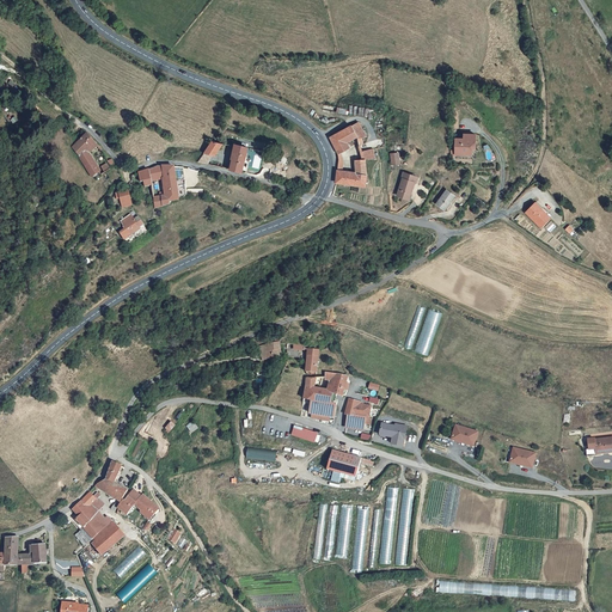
[(352,134),(336,141),(341,153),(347,150),(354,146),(355,146),(354,141),(352,134)]
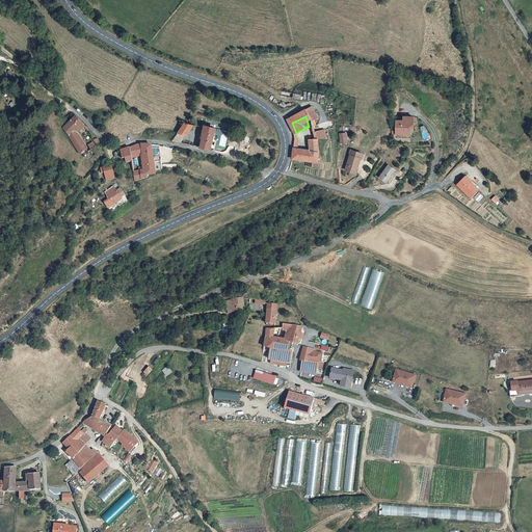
[(84,122),(78,118),(61,130),(67,138),(75,133),(86,125),(86,124),(84,122)]
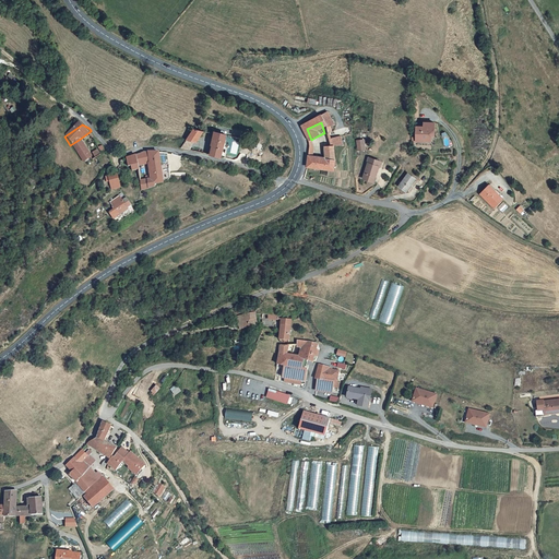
[(416,130),(416,141),(423,142),(421,144),(431,144),(431,139),(429,138),(429,137),(433,137),(435,127),(424,126),(424,130),(416,130)]
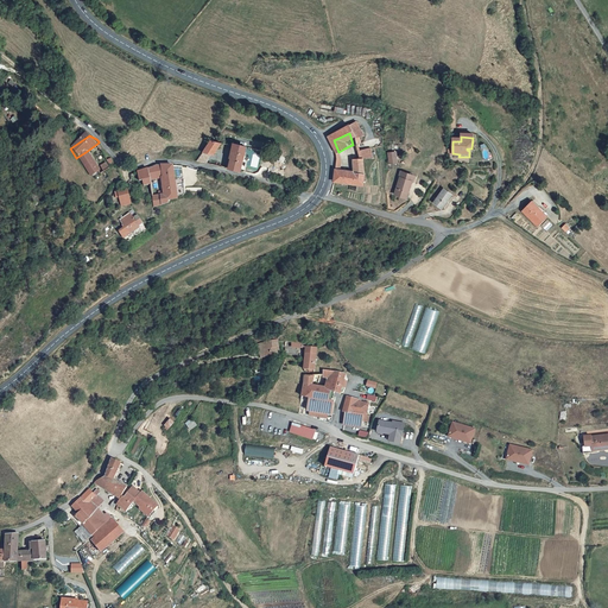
[(334,140),(327,144),(329,146),(330,149),(331,152),(331,154),(333,157),(333,159),(334,162),(334,163),(347,157),(344,149),(339,152),(334,140)]
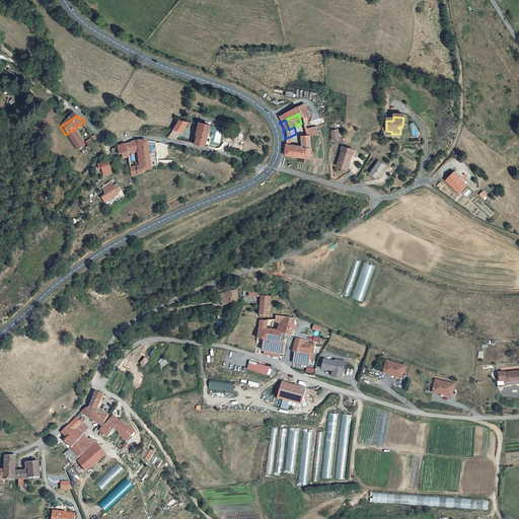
[(188,124),(179,121),(172,132),(178,134),(181,135),(188,124)]
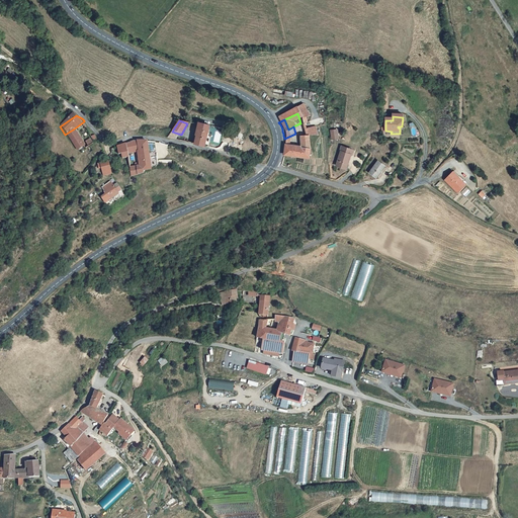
[(193,142),(205,146),(210,127),(197,122),(197,126),(193,142)]
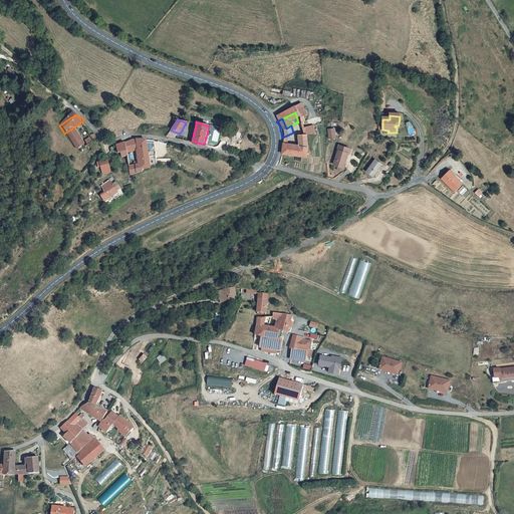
[(76,134),(72,129),(64,134),(68,139),(76,134)]
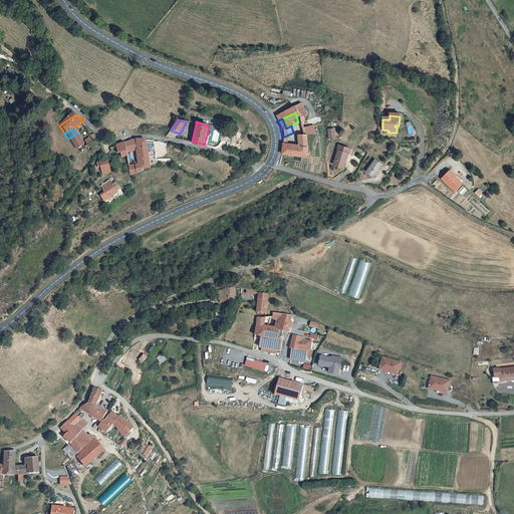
[(170,138),(174,139),(177,133),(171,131),(167,137),(168,137),(170,138)]
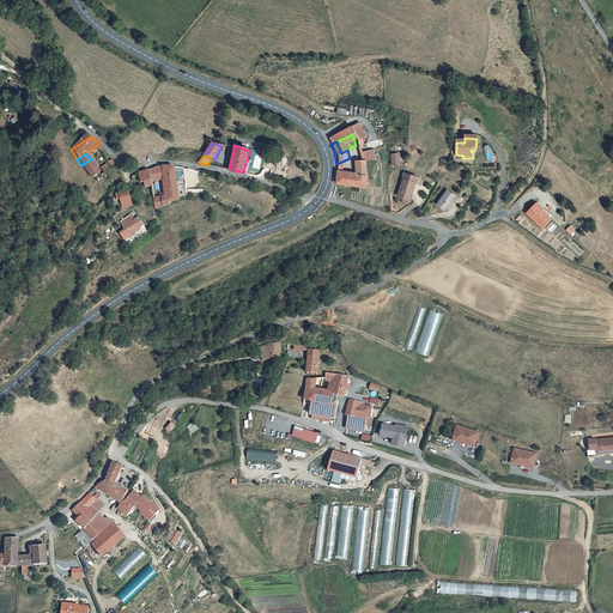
[(101,174),(96,167),(91,159),(82,165),(91,180),(101,174)]
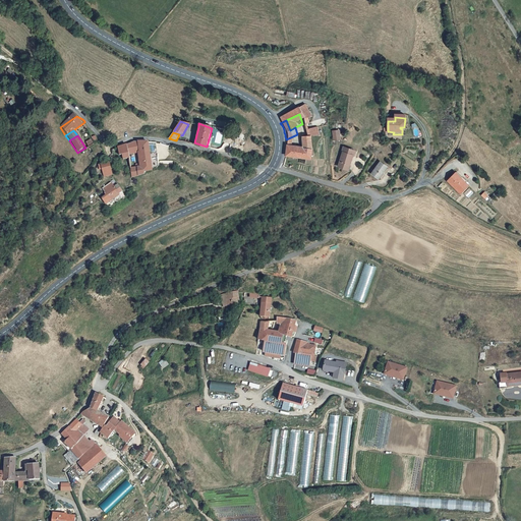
[(91,135),(81,141),(85,148),(95,141),(91,135)]
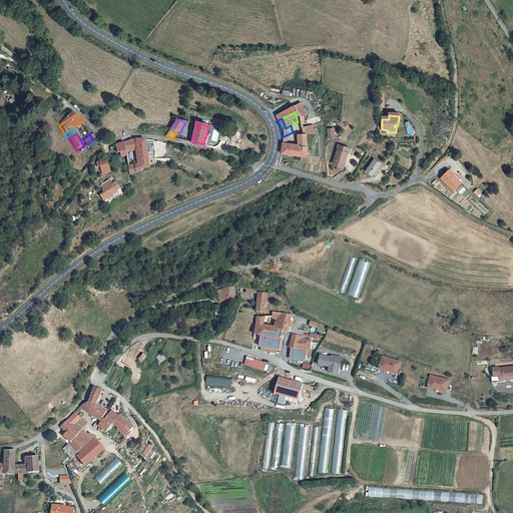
[(300,139),(299,149),(297,162),(305,163),(309,140),(300,139)]
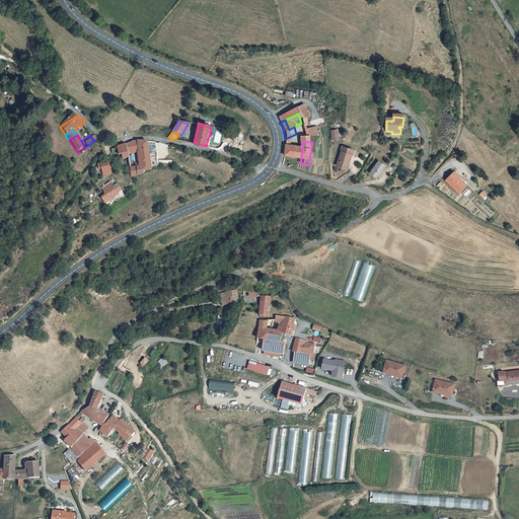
[(139,142),(127,143),(129,151),(140,150),(139,142)]
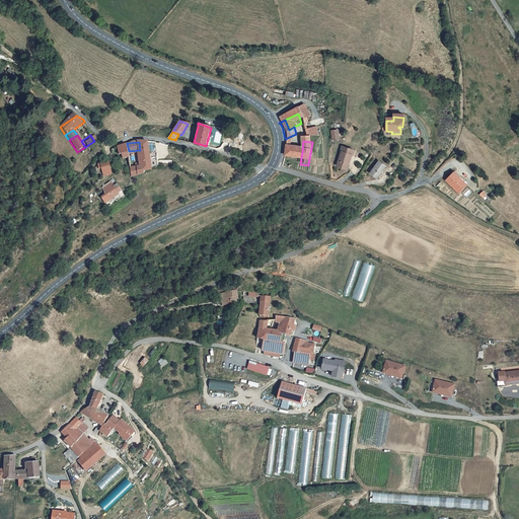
[(148,142),(139,142),(140,150),(142,158),(143,166),(138,166),(138,174),(153,169),(148,142)]
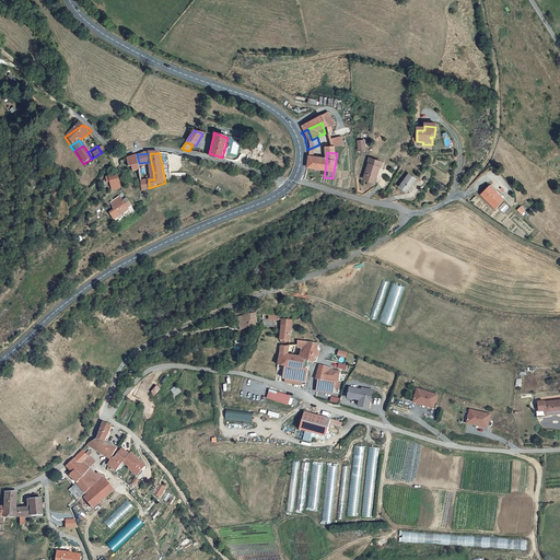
[(137,154),(127,158),(127,159),(128,159),(129,167),(132,166),(133,172),(140,170),(139,165),(139,163),(137,154)]
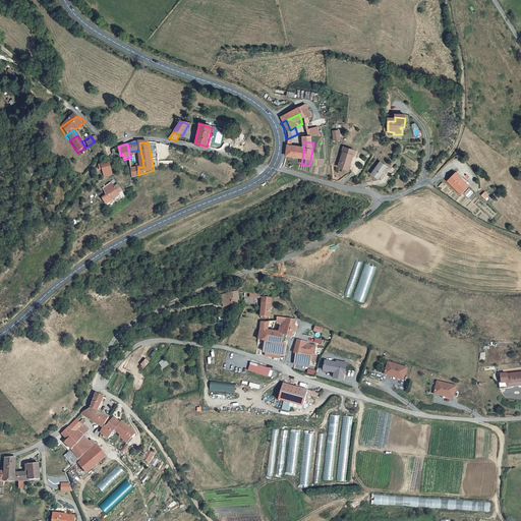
[(291,151),(286,150),(286,155),(286,162),(301,165),(303,152),(291,151)]
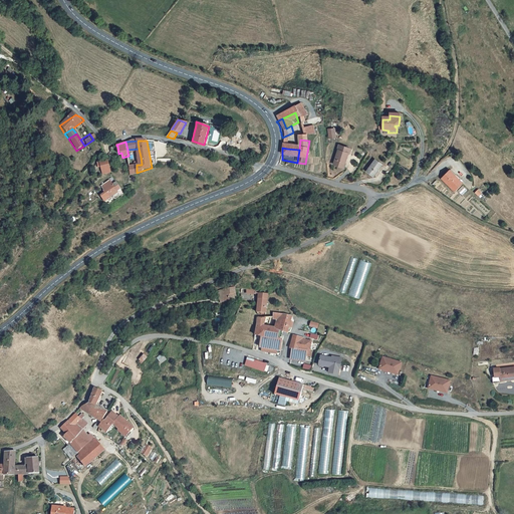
[(348,159),(338,157),(335,171),(345,173),(348,159)]
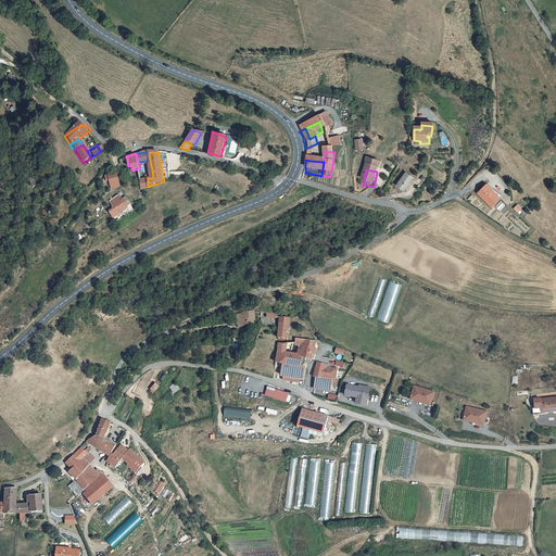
[(109,175),(105,176),(105,181),(110,180),(112,189),(119,187),(117,173),(109,175)]
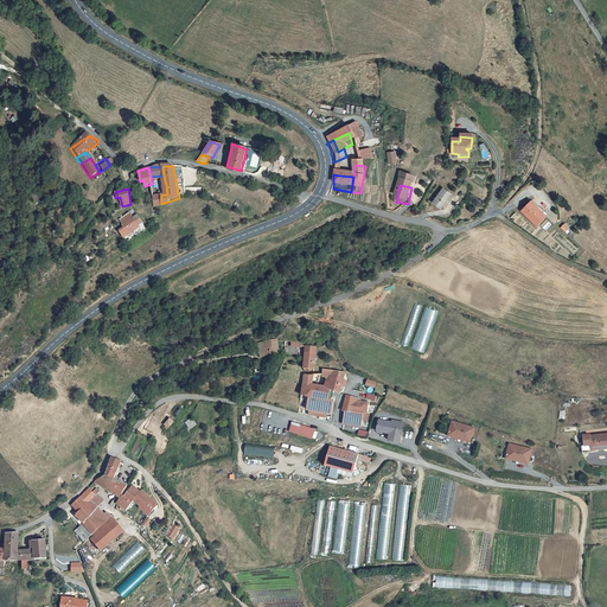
[(153,196),(152,196),(153,208),(161,204),(161,195),(153,196)]
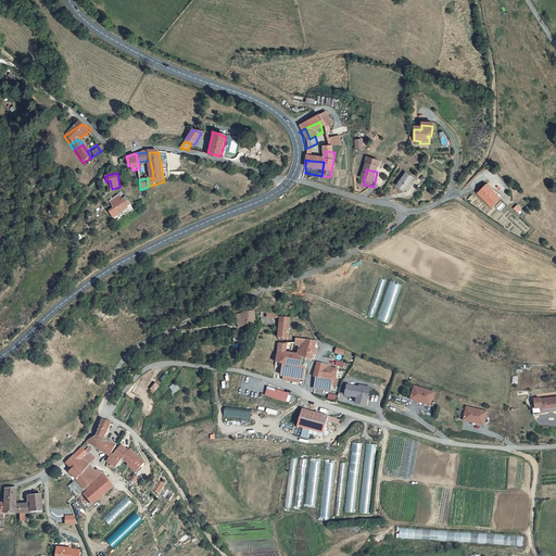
[(501,190),(485,178),(477,188),(491,200),(501,190)]
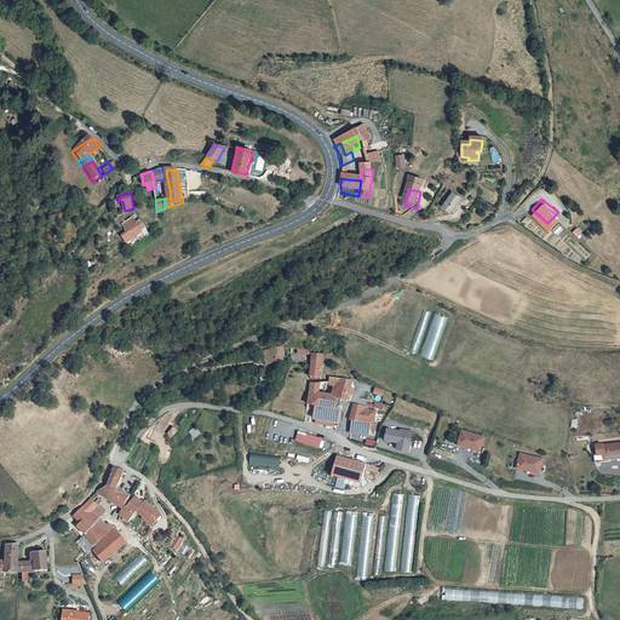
[(463,207),(453,200),(442,214),(451,222),(463,207)]
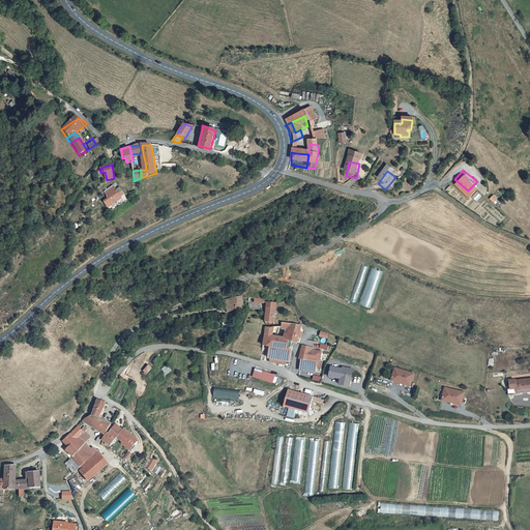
[(114,187),(105,194),(112,205),(125,196),(122,190),(118,194),(114,187)]
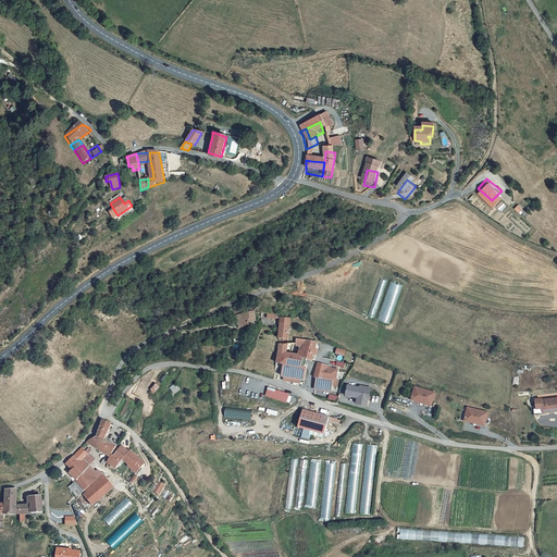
[(391,323),(401,282),(392,280),(388,292),(392,293),(390,300),(384,299),(379,321),(391,323)]
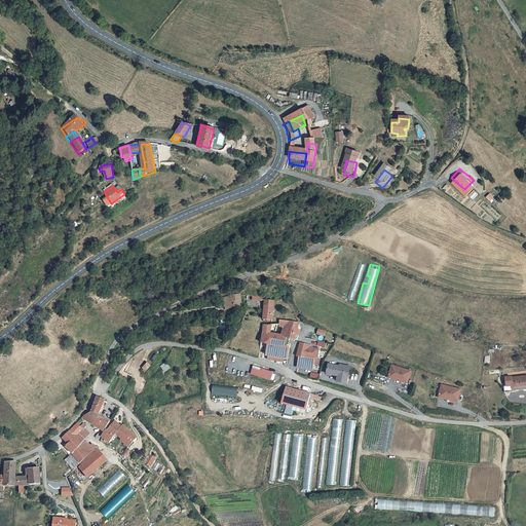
[(243,298),(240,286),(230,290),(233,301),(243,298)]
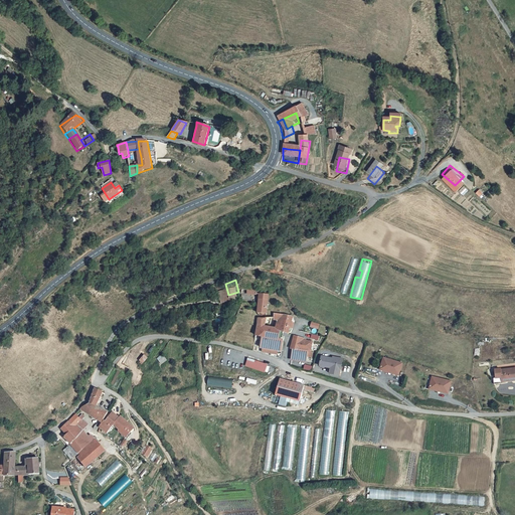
[(228,295),(225,284),(220,285),(223,297),(228,295)]
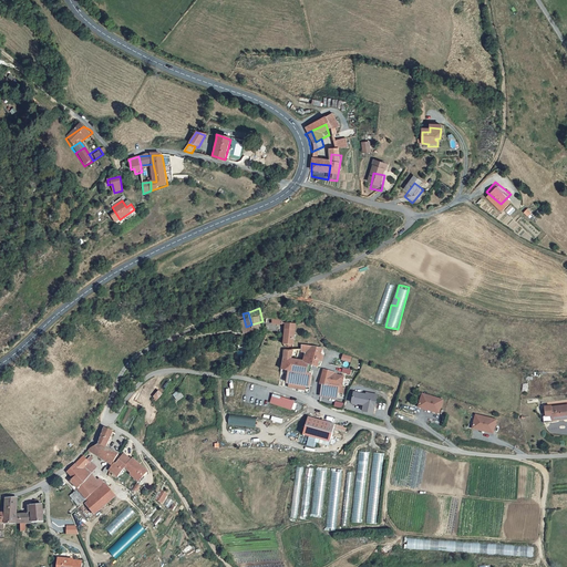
[(288,317),(286,333),(295,336),(297,318),(288,317)]
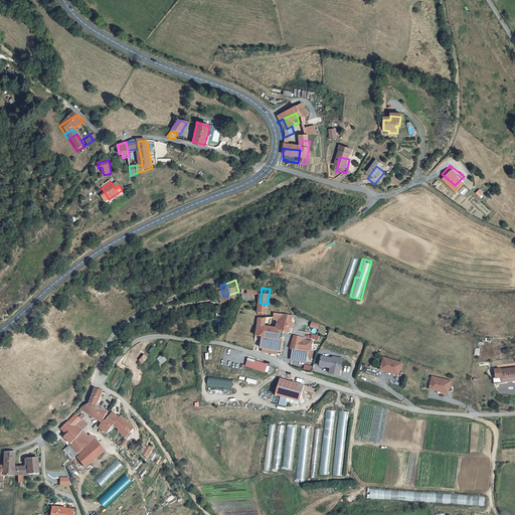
[(223,297),(215,300),(218,310),(227,308),(223,297)]
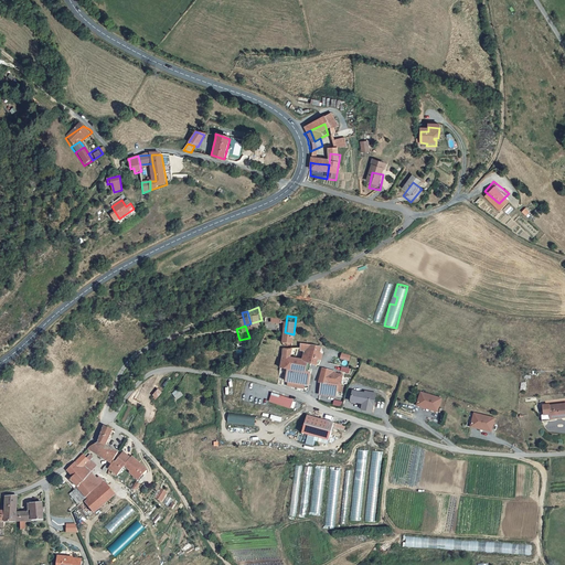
[(318,347),(320,340),(298,336),(297,344),(304,344),(301,350),(302,350),(301,355),(307,358),(310,359),(315,360),(316,359),(317,353),(318,347)]
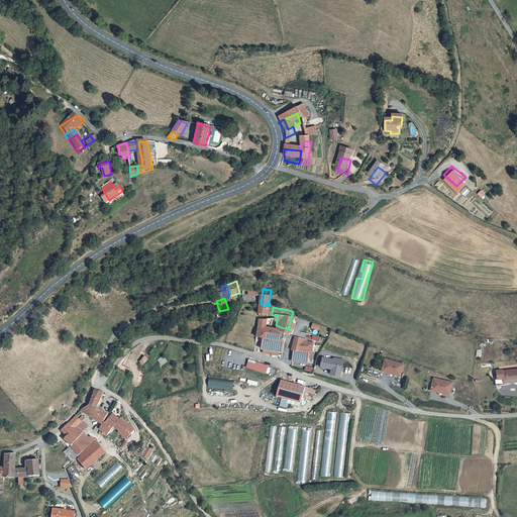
[(260,312),(259,321),(268,323),(269,311),(260,312)]
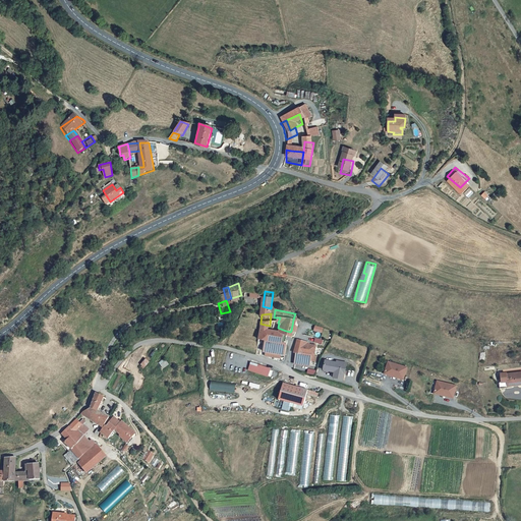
[(268,345),(283,347),(286,348),(287,338),(286,337),(281,336),(282,334),(283,330),(278,328),(270,326),(261,324),(259,334),(267,335),(265,344),(268,345)]
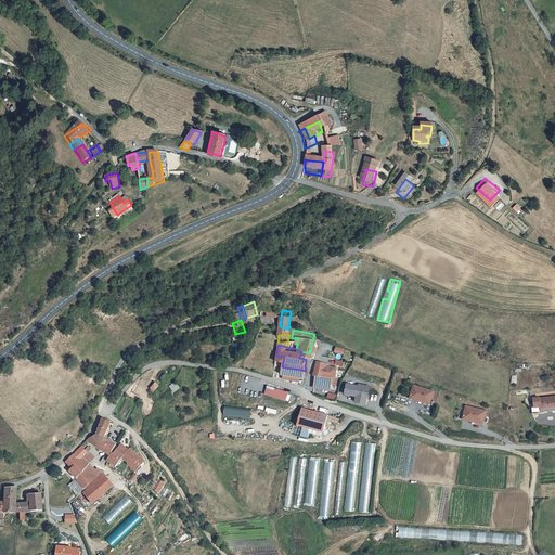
[(324,356),(318,355),(317,360),(314,368),(317,369),(323,370),(324,356)]
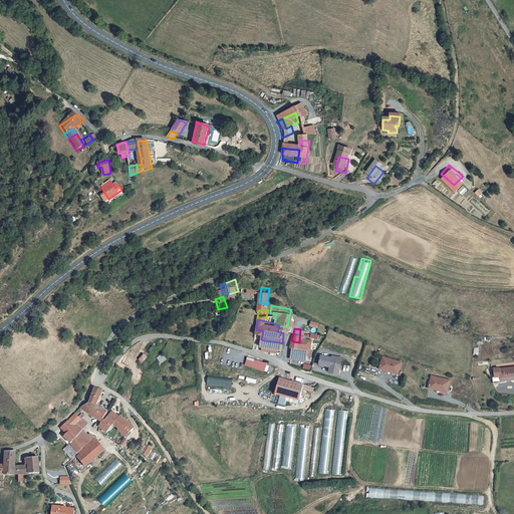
[(305,331),(300,329),(299,342),(310,343),(312,333),(306,332),(305,331)]
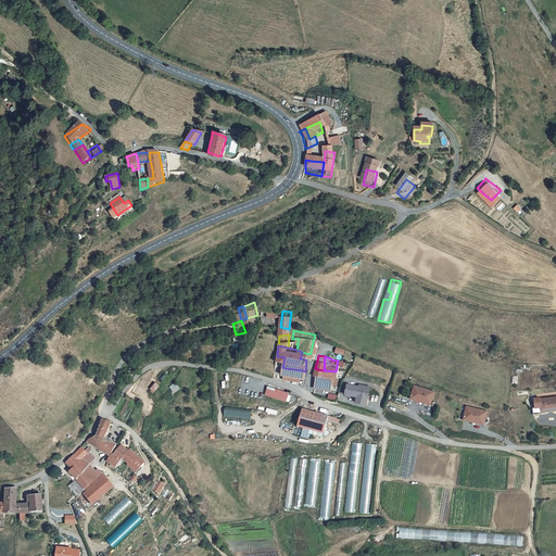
[(324,370),(317,369),(317,370),(316,380),(332,382),(332,377),(338,378),(339,373),(336,371),(324,370)]
